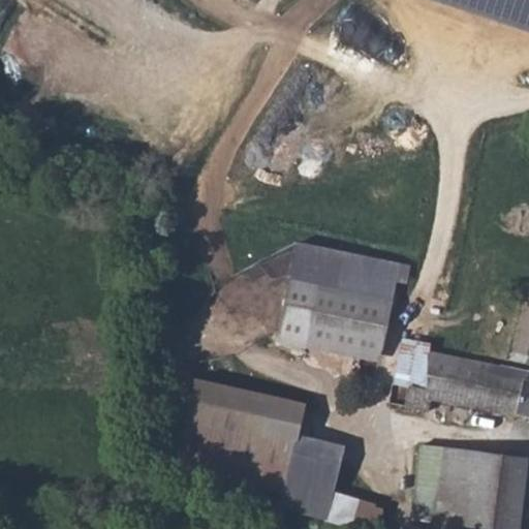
[(528,0),(433,0),(528,31),(528,0)]
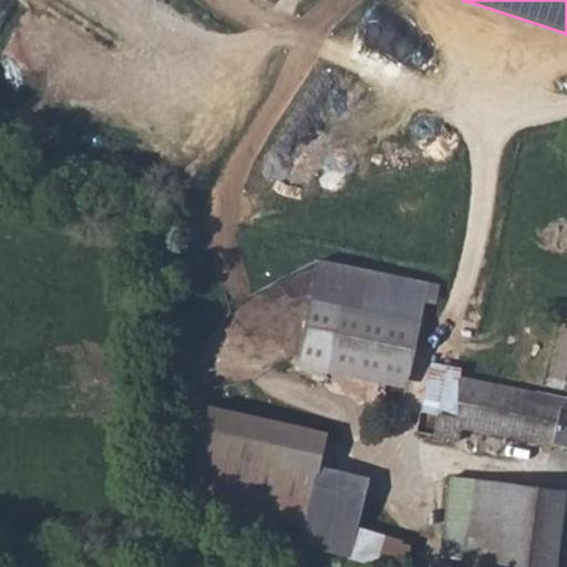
[(318,261),(299,354),(409,377),(424,301),(428,285),(318,261)]
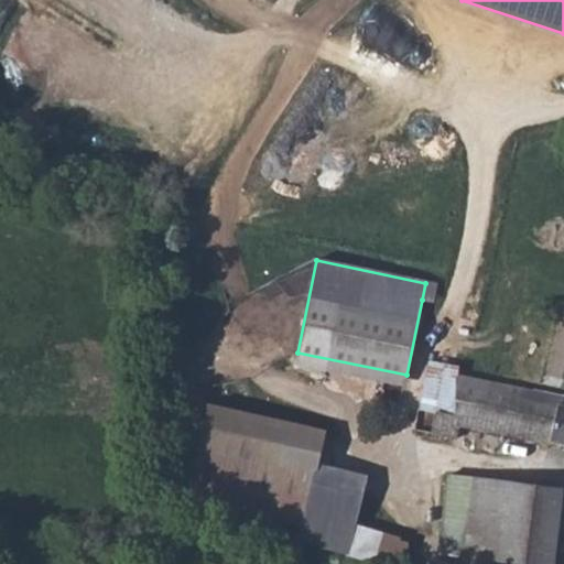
[(436,284),(425,283),(422,300),(433,301),(436,284)]
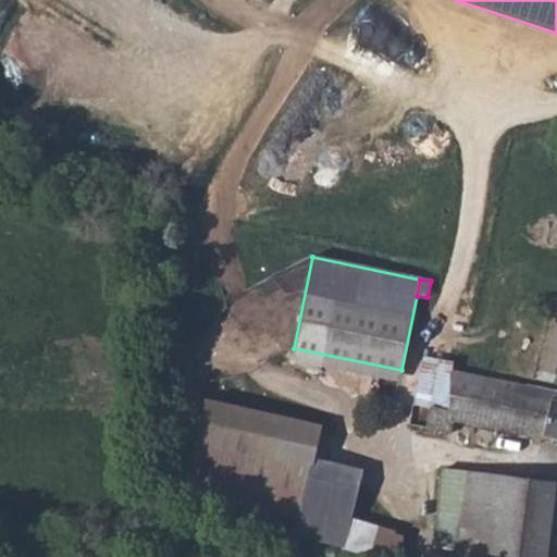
[(556,440),(556,398),(555,399),(556,393),(452,372),(453,362),(424,357),(415,404),(413,403),(409,424),(450,433),(453,420),(556,440)]
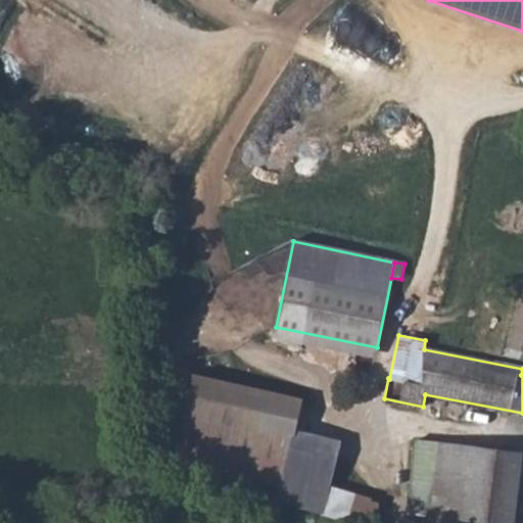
[(301,399),(193,375),(176,469),(283,493),(281,503),(324,513),(336,459),(290,449),(301,399)]
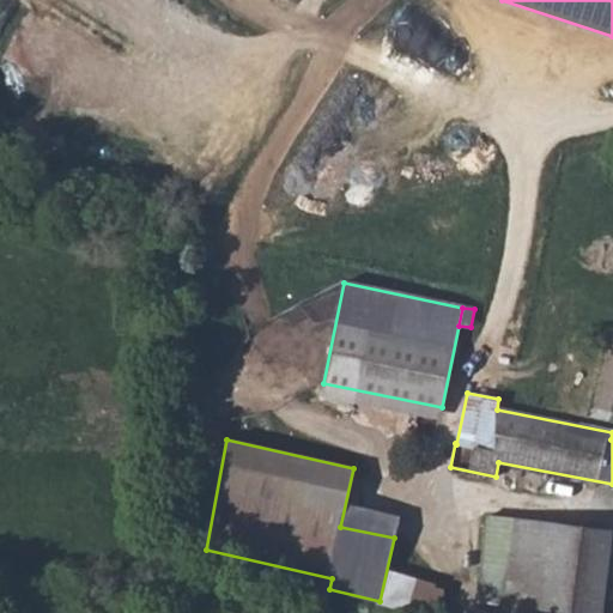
[(602,612),(612,530),(487,515),(477,601),(511,605),(510,612),(602,612)]
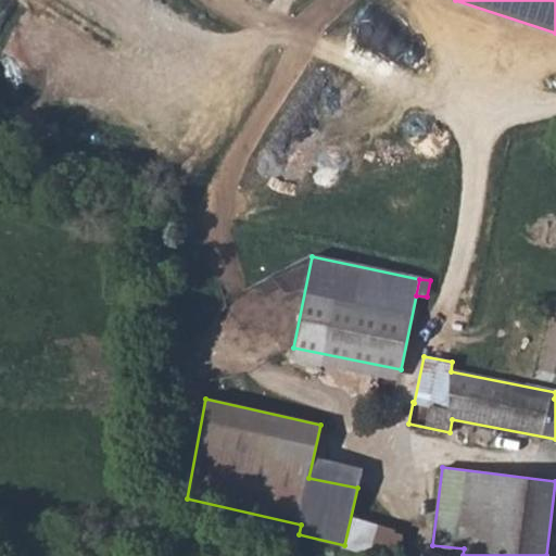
[(396,555),(403,533),(351,521),(344,552),(365,555),(396,555)]
